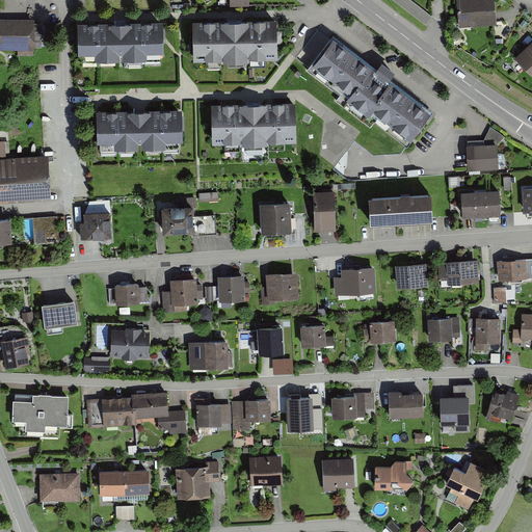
[(498,24),(495,0),(457,0),(459,27),(498,24)]
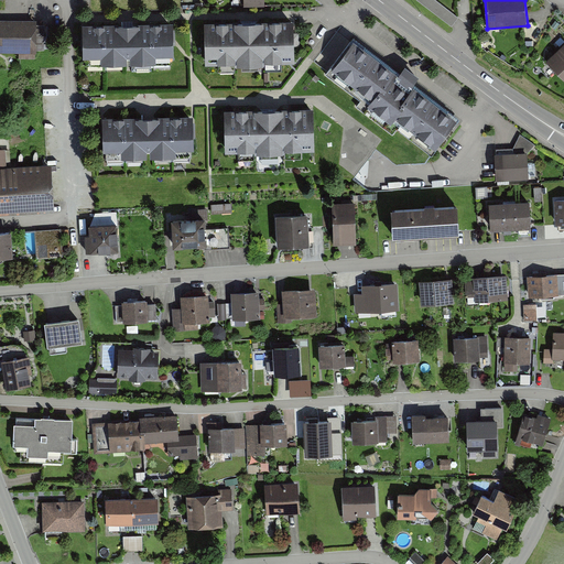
[(38,24),(38,19),(0,18),(0,51),(20,52),(20,58),(36,58),(36,49),(45,49),(45,24),(38,24)]
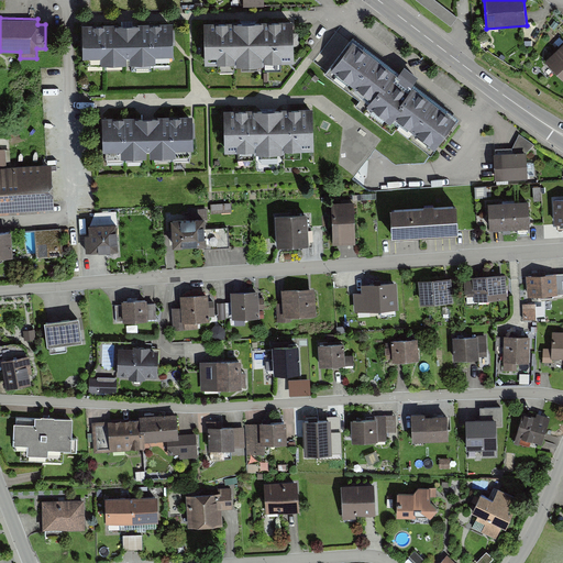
[(289,24),(198,25),(199,58),(217,58),(217,66),(271,65),(271,57),(289,57),(289,24)]
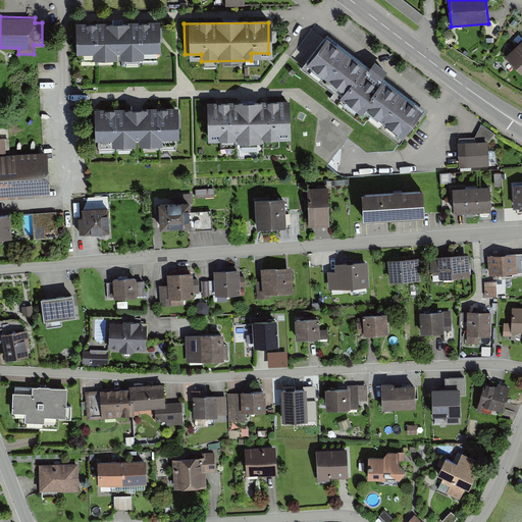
[(158,23),(74,24),(74,56),(91,56),(91,62),(141,61),(141,54),(158,54),(158,23)]
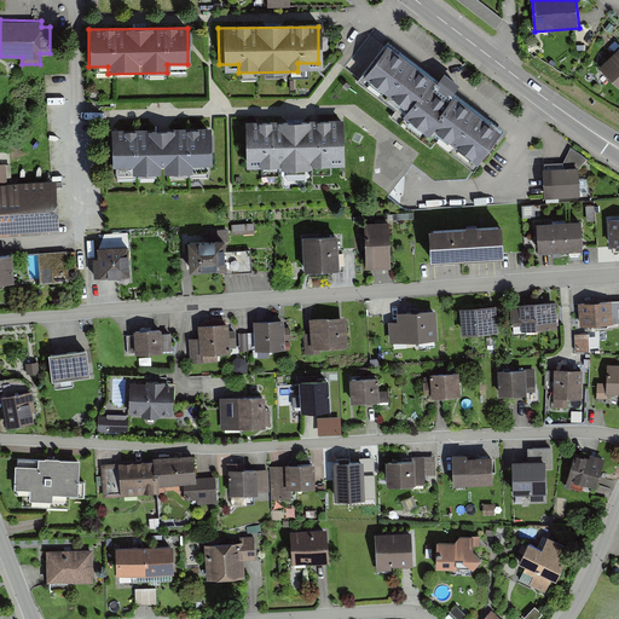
[(433,85),(386,44),(360,80),(403,113),(399,120),(426,139),(429,133),(473,167),(498,132),(451,96),(457,87),(441,75),(433,85)]
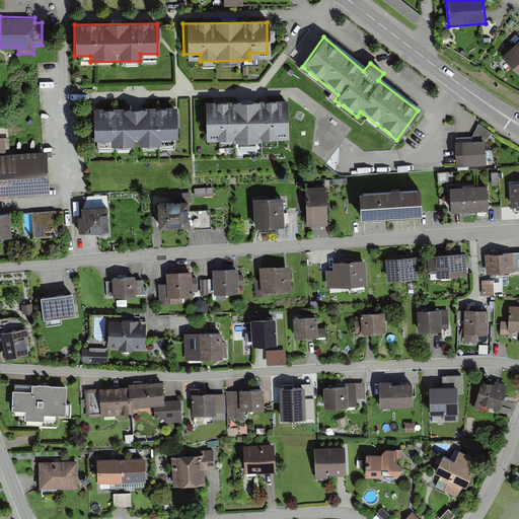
[(518,39),(503,56),(518,71),(518,39)]
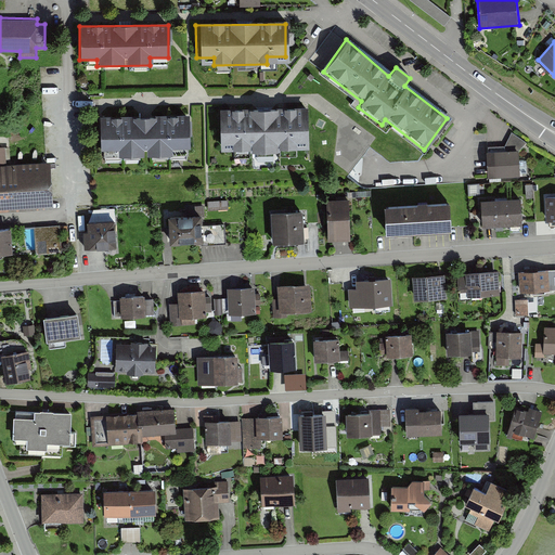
[(310,62),(323,69),(331,57),(318,50),(310,62)]
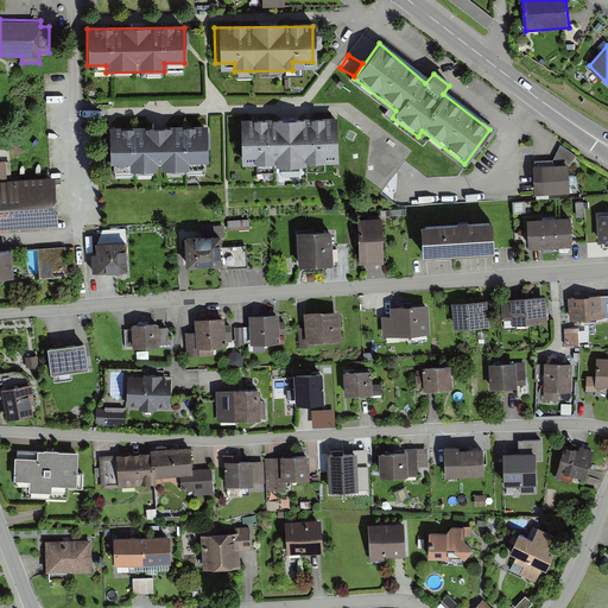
[(335,121),(238,122),(238,159),(258,158),(258,166),(316,165),(316,157),(336,157),(335,121)]
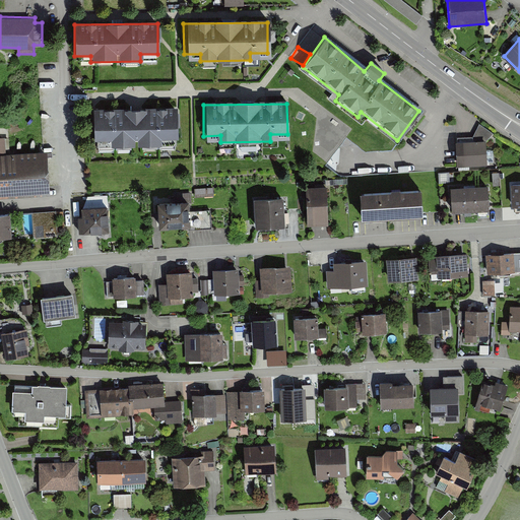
[(176,110),(92,111),(92,142),(110,141),(110,148),(158,147),(158,140),(176,140),(176,110)]
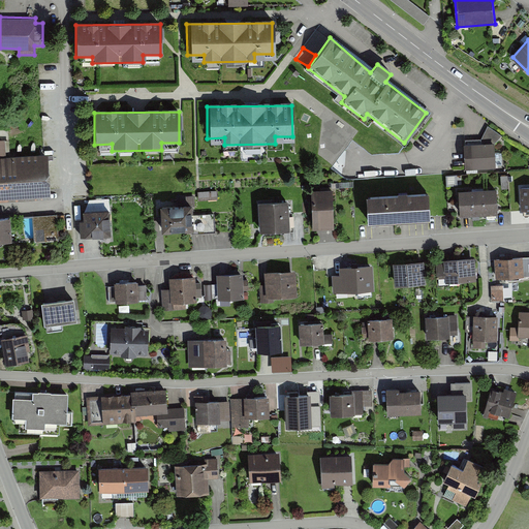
[(0,199),(52,196),(52,194),(51,182),(49,153),(6,155),(5,138),(0,138),(0,199)]
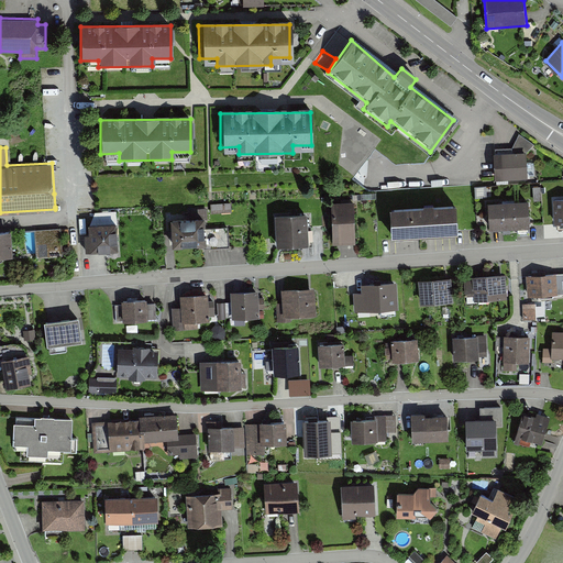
[(526,154),(493,155),(494,181),(527,180),(526,154)]
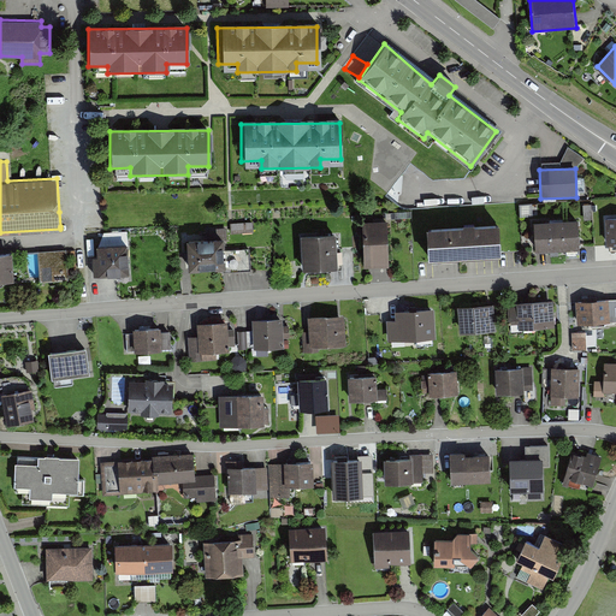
[(501,220),(427,225),(428,241),(430,256),(502,252),(502,236),(501,220)]
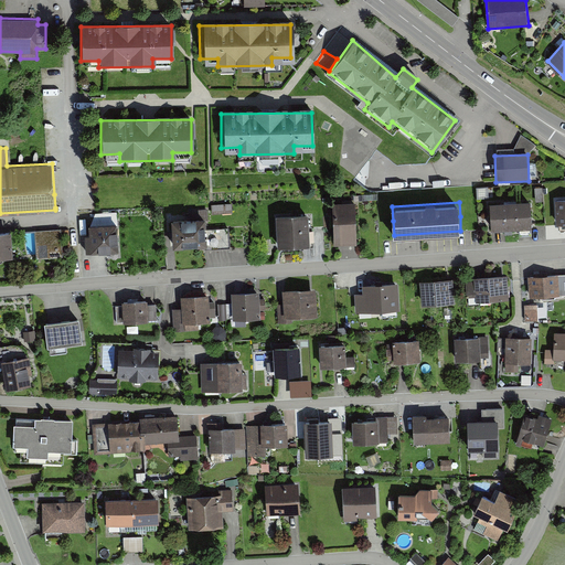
[(353,203),(330,205),(333,248),(356,246),(353,203)]
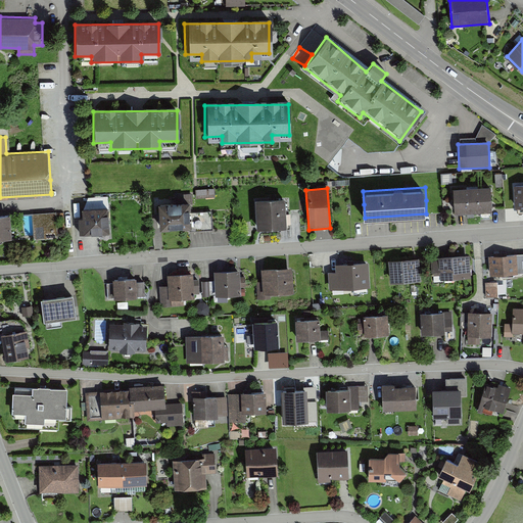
[(216,189),(197,190),(197,198),(216,197),(216,189)]
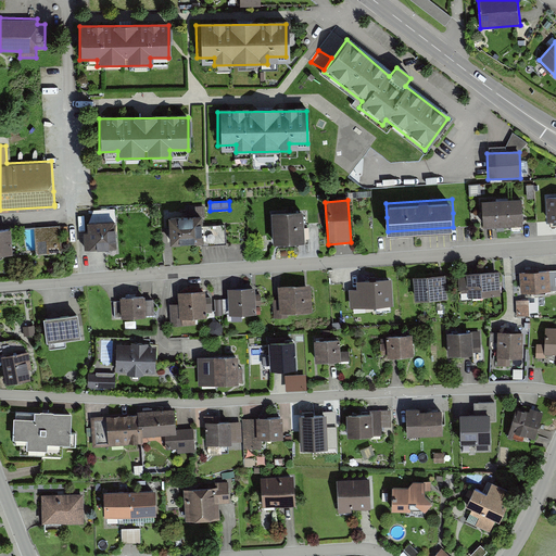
[(521,201),(503,202),(504,224),(513,223),(513,225),(522,225),(521,201)]
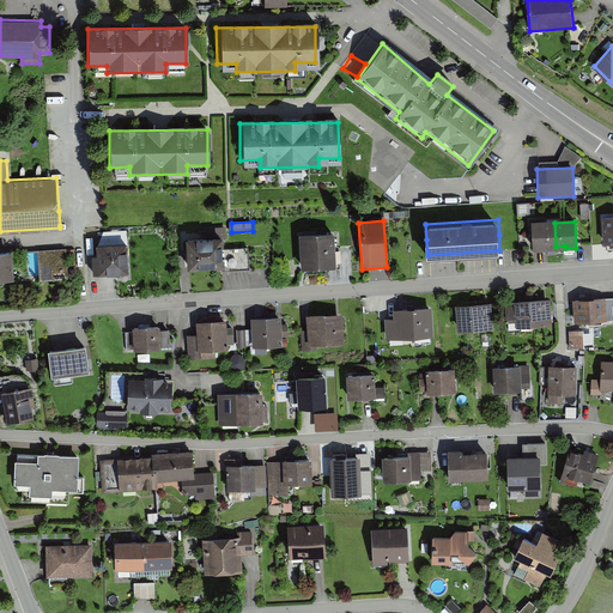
[(554,223),(533,224),(534,250),(546,249),(546,247),(556,247),(554,223)]
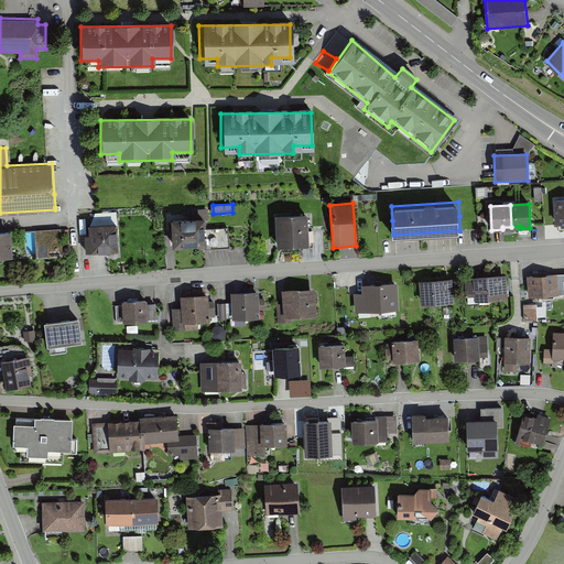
[(306,215),(278,217),(280,246),(308,245),(308,243),(313,243),(312,227),(307,227),(306,215)]
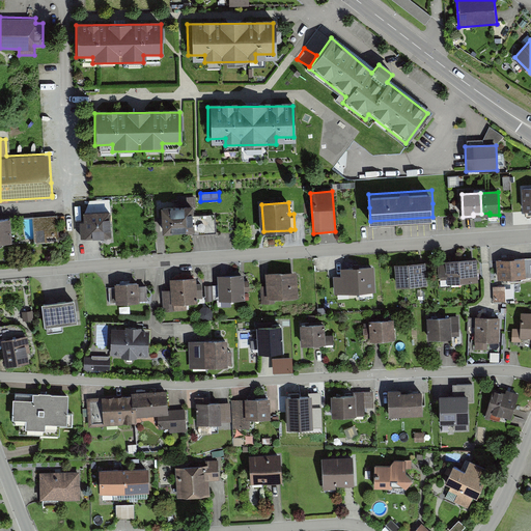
[(194,203),(162,205),(163,231),(193,229),(195,229),(194,215),(194,203)]
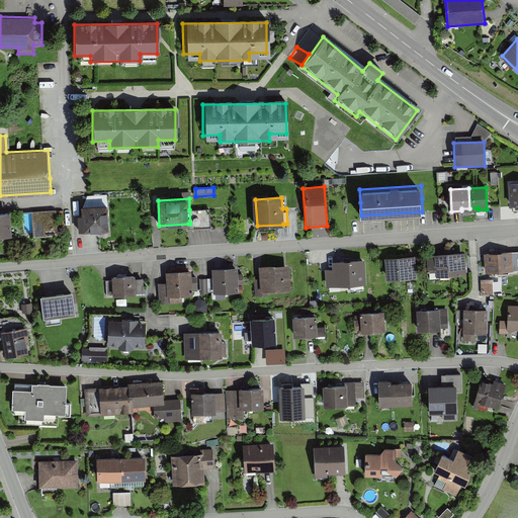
[(82,214),(78,214),(79,231),(109,229),(108,203),(82,204),(82,214)]
